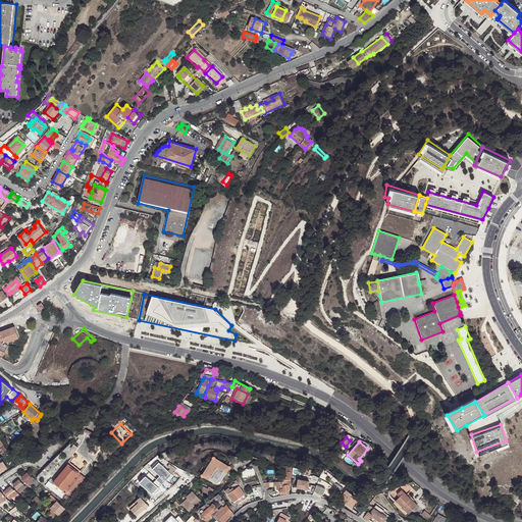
[(213,458),(202,474),(201,475),(202,476),(203,476),(204,476),(216,484),(219,483),(228,468),(229,468),(230,468),(230,467),(229,466),(228,466),(215,458),(215,457),(214,456),(213,456),(213,457),(212,457),(212,458),(213,458)]
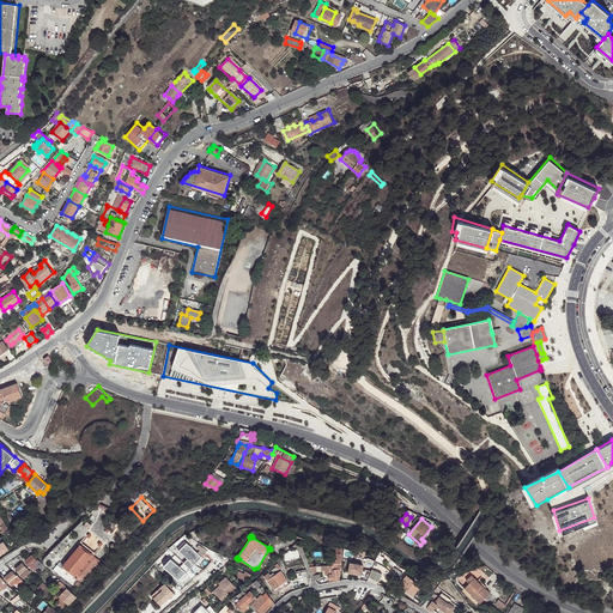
[(184,541),(177,548),(187,558),(194,564),(201,556),(184,541)]
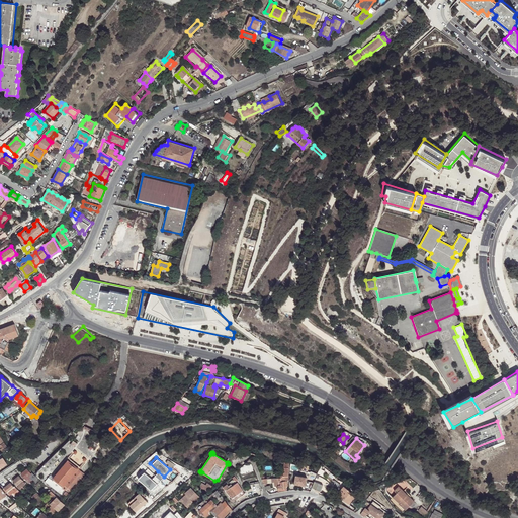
[(54,480),(70,493),(84,476),(68,461),(54,480)]
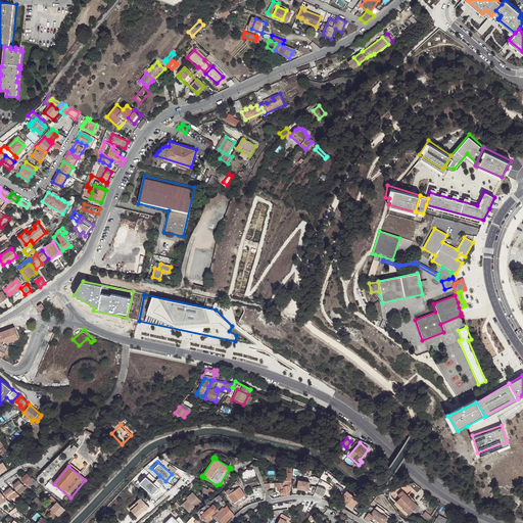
[(31,479),(31,478),(28,474),(21,478),(26,483),(29,481),(31,479)]
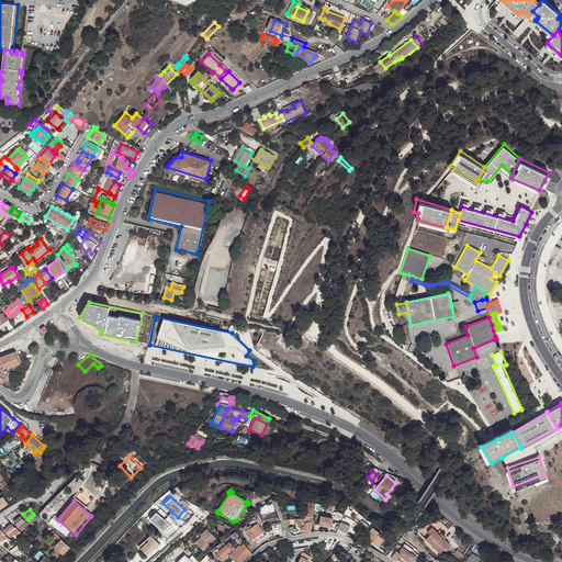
[(156,512),(149,518),(158,527),(164,531),(169,524),(156,512)]
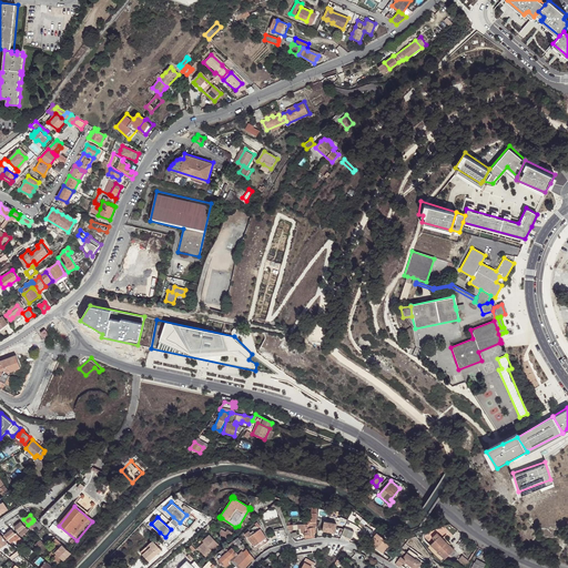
[(180,523),(173,517),(171,520),(176,526),(180,523)]
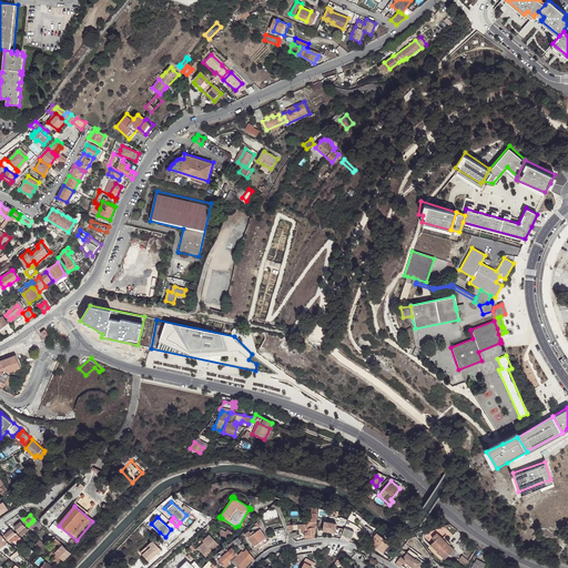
[(324,520),(323,530),(335,533),(336,523),(324,520)]
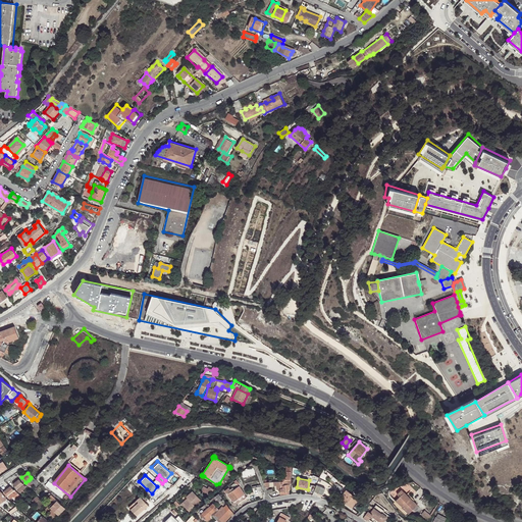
[(19,479),(13,484),(20,492),(22,496),(24,492),(22,490),(27,487),(23,484),(23,485),(19,479)]
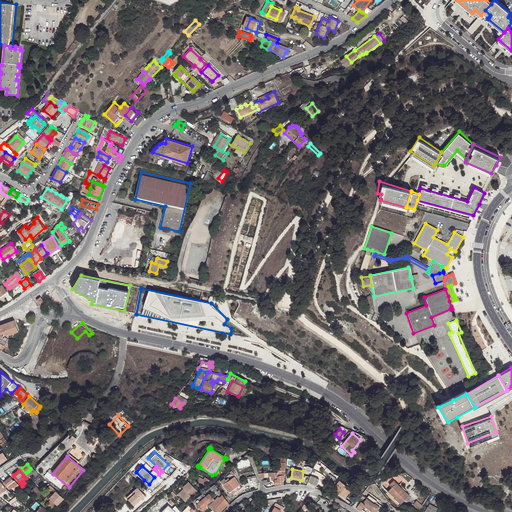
[(45,475),(59,487),(62,484),(48,472),(45,475)]
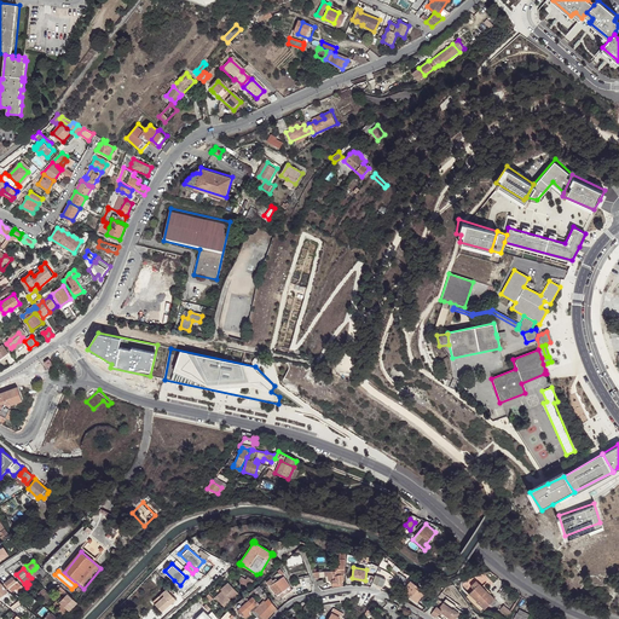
[(406,578),(399,573),(395,577),(400,579),(397,588),(401,590),(406,578)]
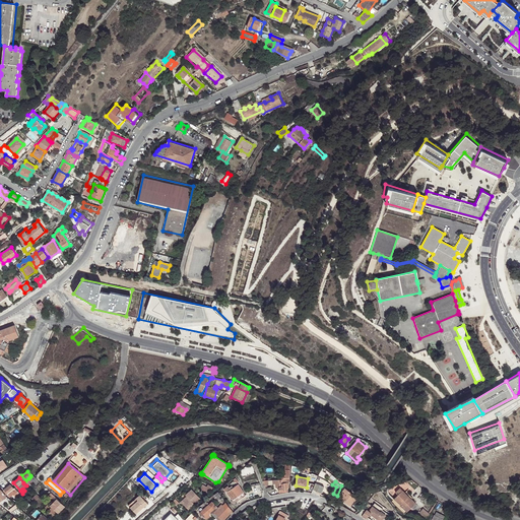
[(286,482),(281,483),(282,488),(279,488),(279,493),(287,492),(287,488),(286,482)]
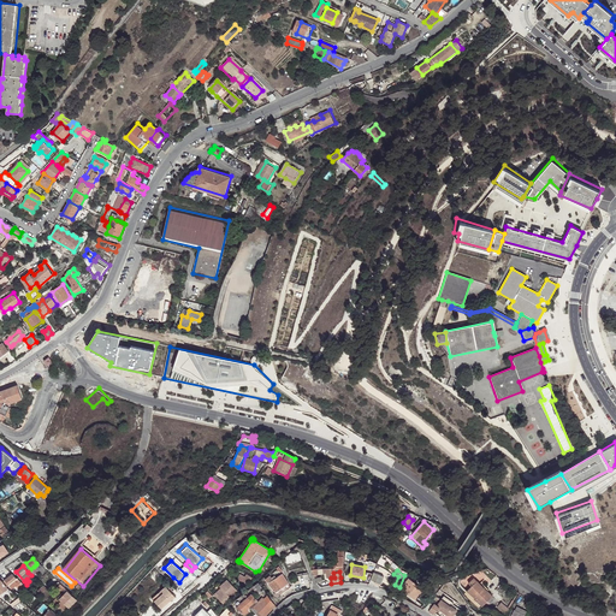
[(373,572),(371,580),(375,582),(380,584),(384,576),(373,572)]
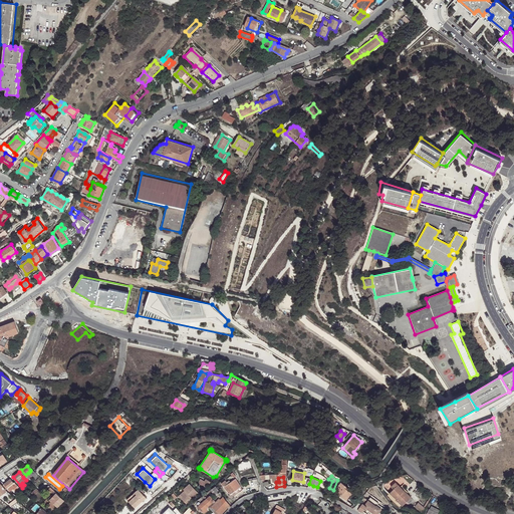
[(13,483),(10,479),(4,484),(10,491),(13,488),(17,492),(20,490),(22,492),(23,490),(14,482),(13,483)]
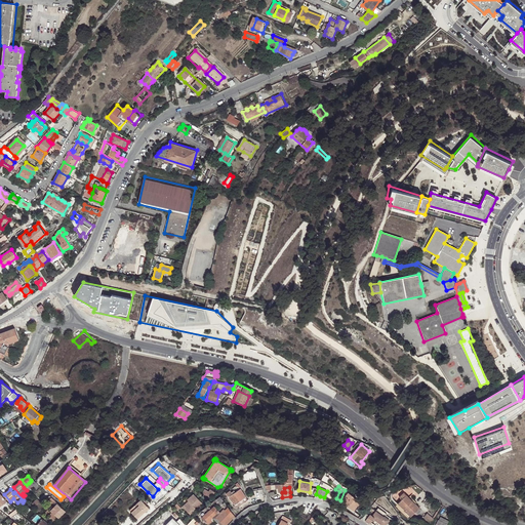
[(214,492),(210,489),(209,490),(206,495),(206,496),(211,498),(214,492)]
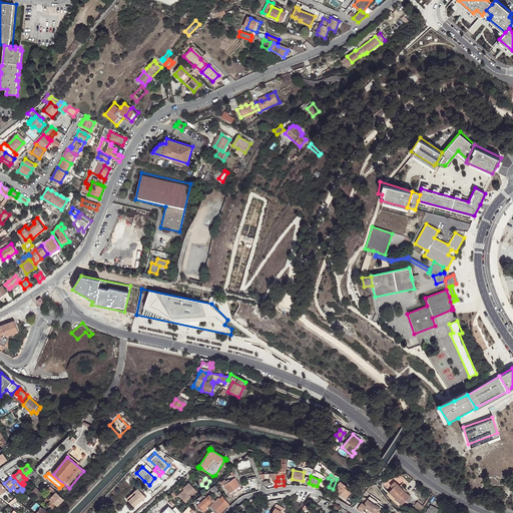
[(220,482),(229,494),(240,486),(234,478),(229,481),(228,480),(226,481),(224,480),(220,482)]
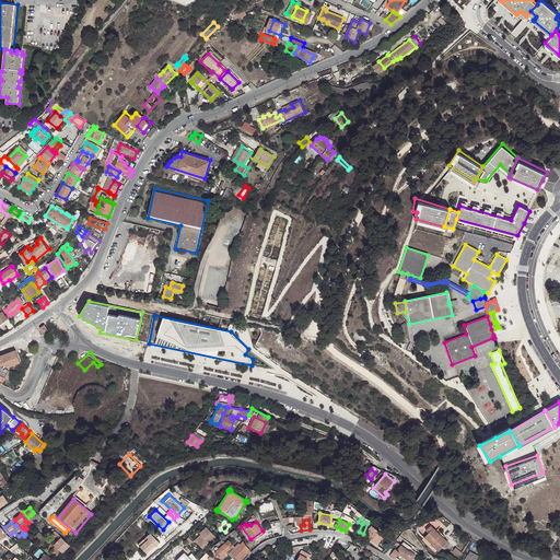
[(202,536),(196,541),(202,548),(216,536),(207,526),(200,533),(201,534),(202,536)]
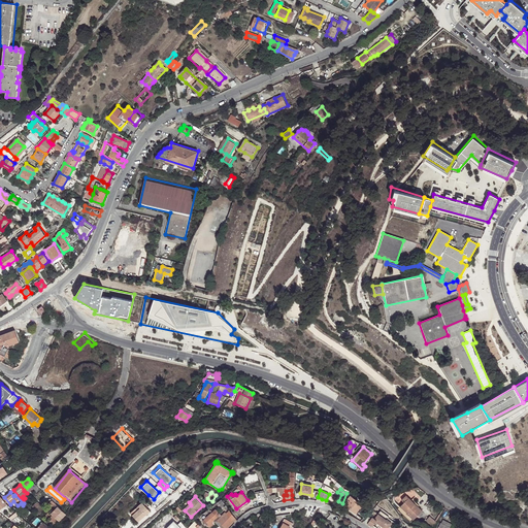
[(418,507),(416,504),(406,496),(402,500),(404,503),(401,507),(407,514),(408,513),(409,514),(408,515),(407,515),(414,520),(423,510),(418,507)]
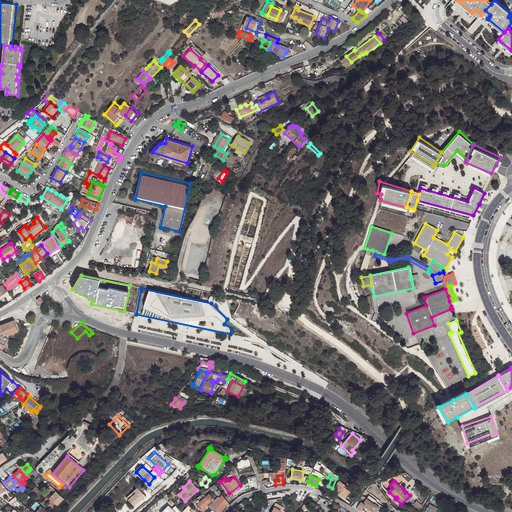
[(350,491),(341,483),(334,491),(338,494),(339,493),(345,498),(350,491)]
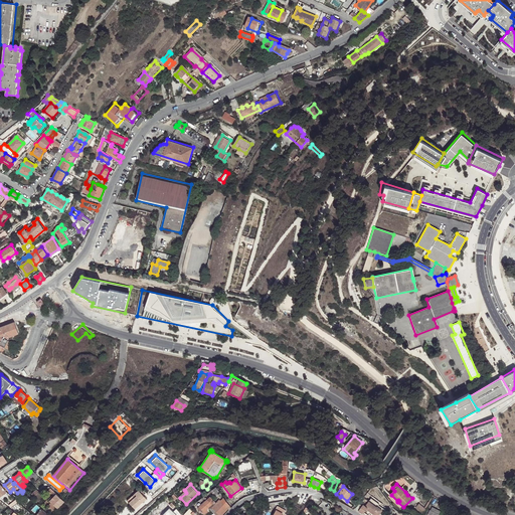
[(224,498),(215,487),(213,489),(221,500),(224,498)]
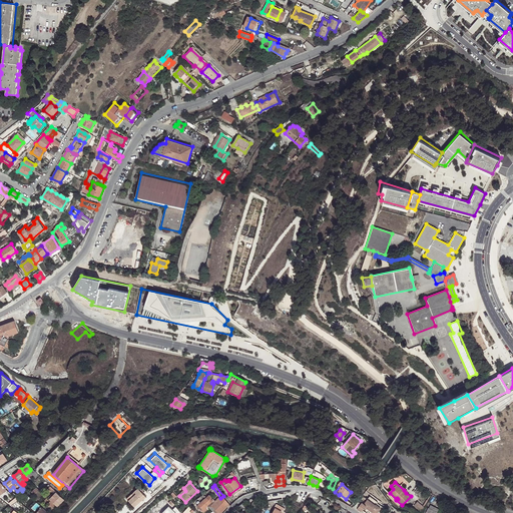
[(240,486),(229,494),(228,495),(230,497),(242,488),(240,486)]
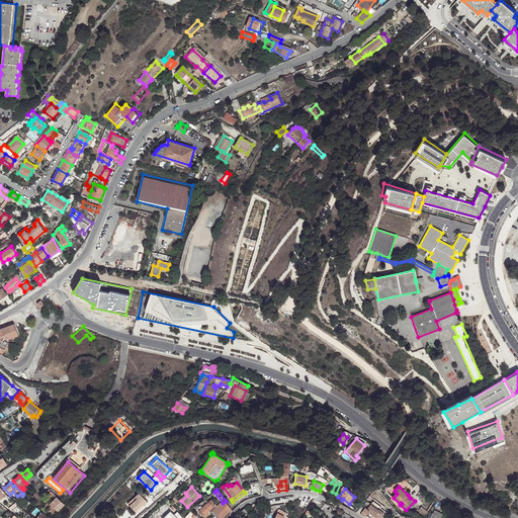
[(137,498),(141,494),(140,493),(127,503),(130,505),(136,500),(137,501),(139,499),(137,498)]
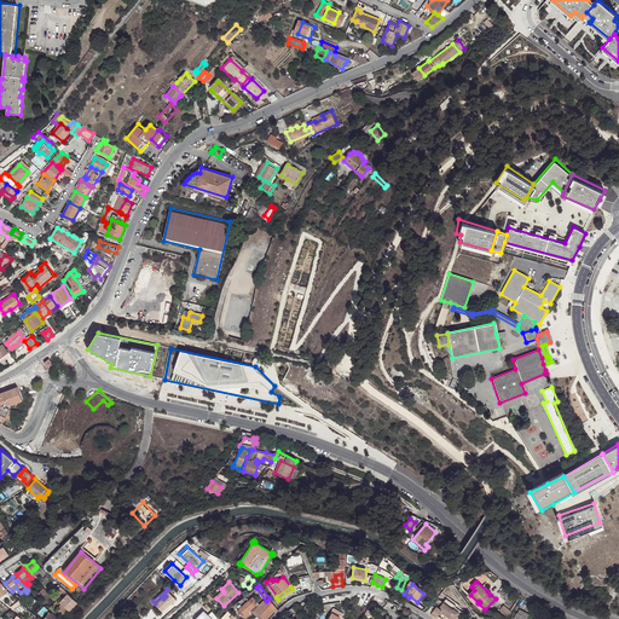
[(177,599),(168,590),(163,595),(166,596),(163,599),(162,597),(155,603),(162,611),(177,599)]
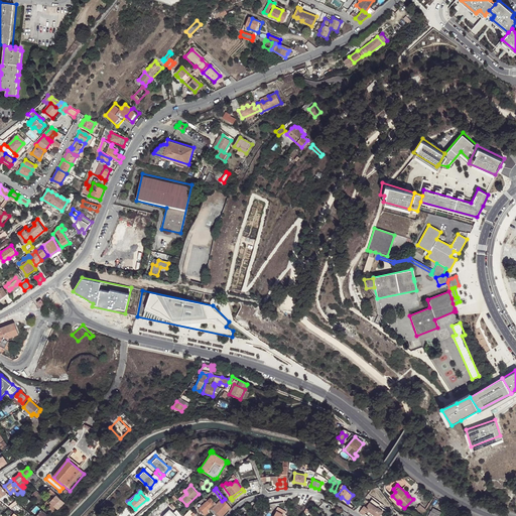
[(65,503),(56,495),(49,502),(57,509),(65,503)]
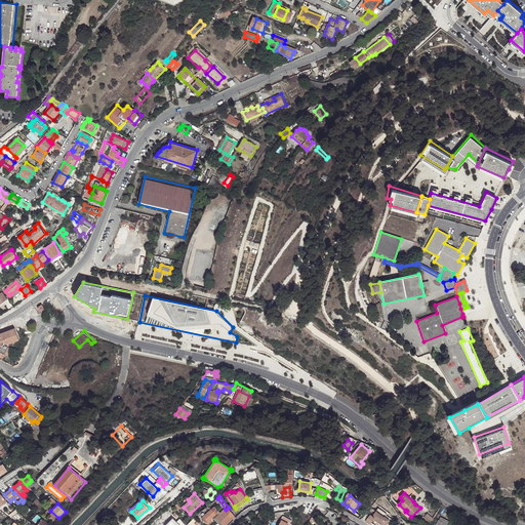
[(220,510),(215,505),(211,509),(215,515),(220,510)]
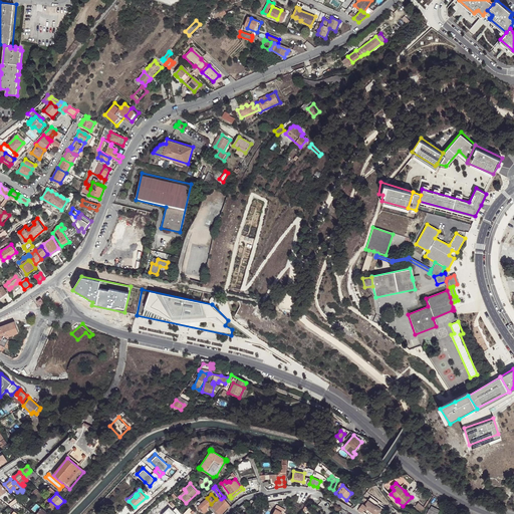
[(422,513),(433,495),(432,494),(424,507),(419,504),(414,511),(421,513),(422,513)]
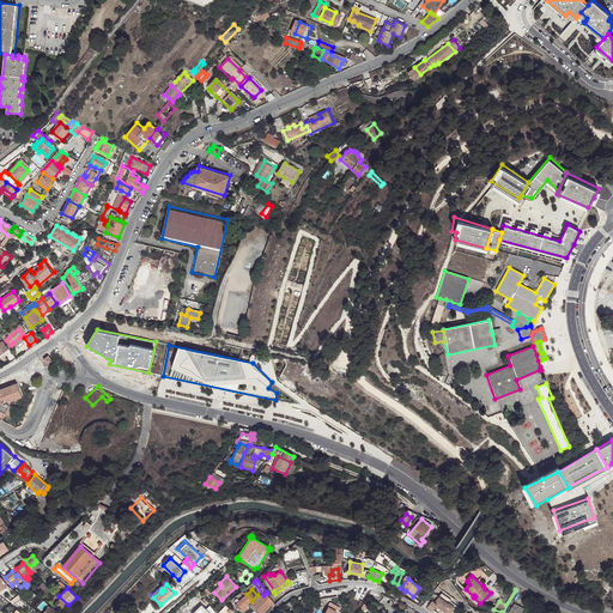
[(272,605),(274,602),(267,593),(263,595),(262,596),(272,605)]
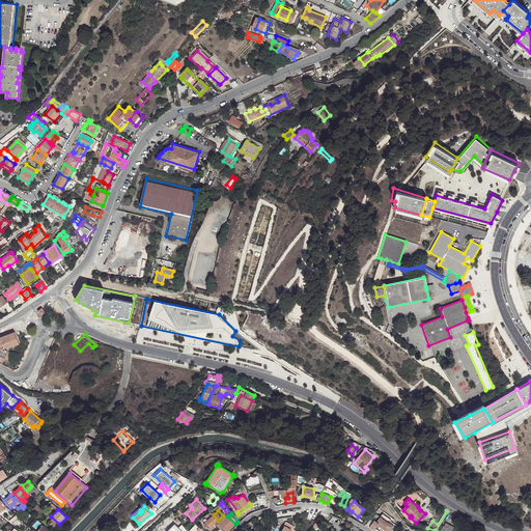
[(16,527),(23,522),(16,514),(9,521),(16,527)]
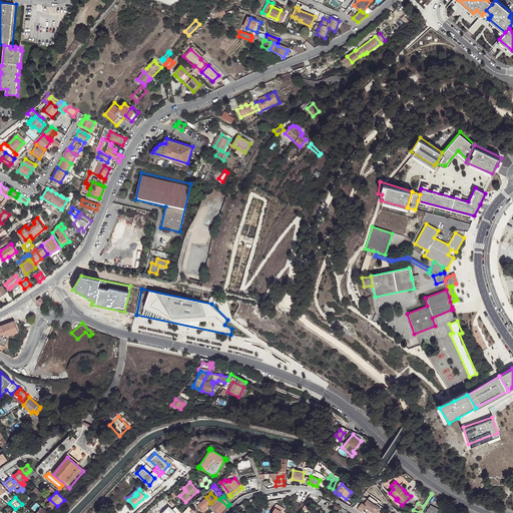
[(198,504),(203,509),(207,505),(210,503),(206,497),(204,499),(198,504)]
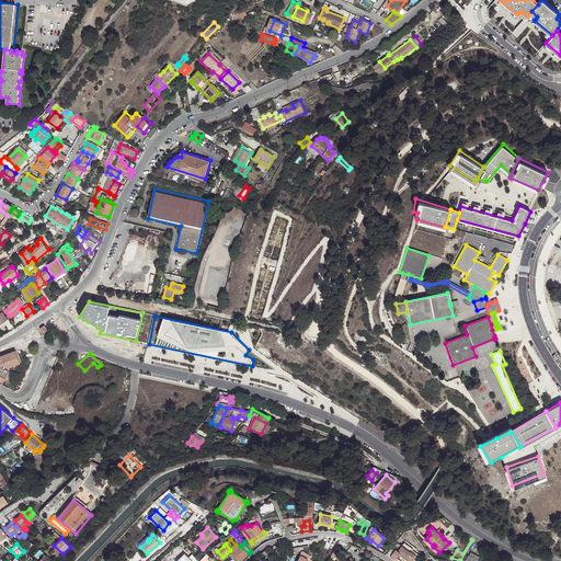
[(55,549),(52,545),(48,548),(53,551),(50,552),(57,558),(60,554),(55,549)]
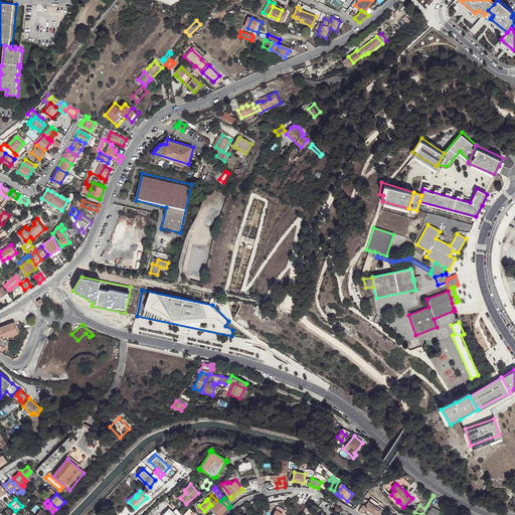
[(219,514),(221,514),(228,508),(220,501),(219,500),(212,507),(219,514)]
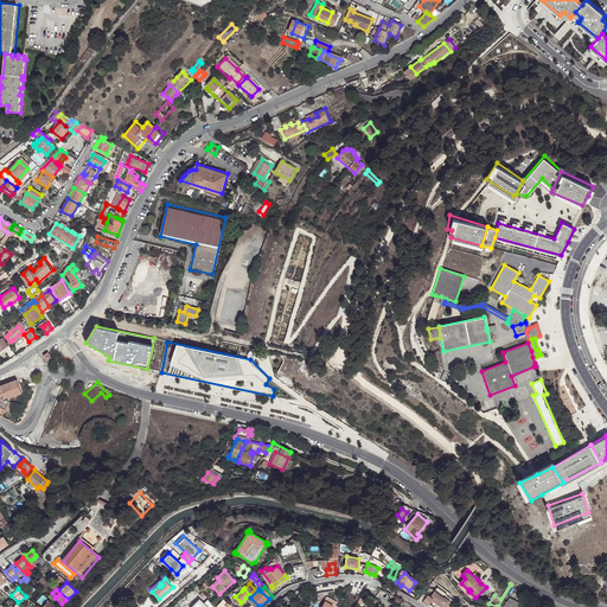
[(423,594),(419,600),(428,606),(432,600),(441,606),(446,606),(451,601),(445,596),(445,598),(443,599),(434,593),(430,596),(428,595),(427,596),(423,594)]
